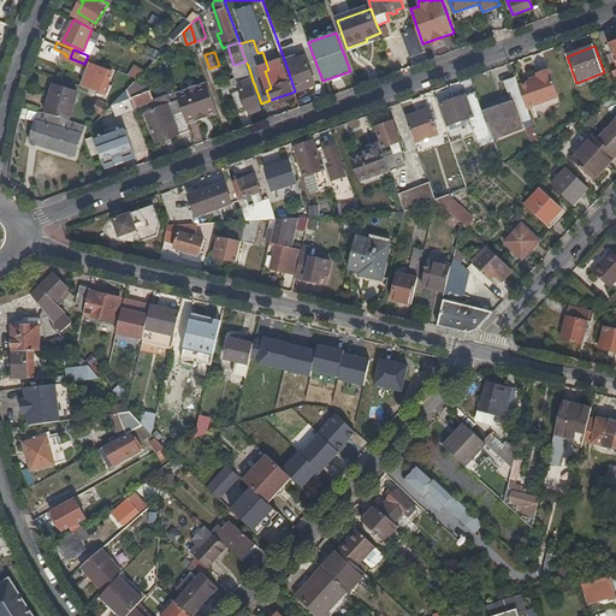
[(307,55),(285,63),(295,92),(317,83),(307,55)]
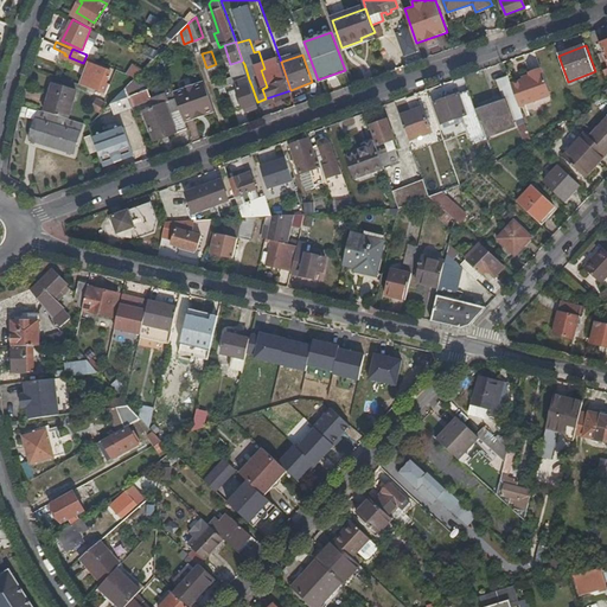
[(91,62),(82,84),(104,91),(107,82),(100,80),(101,75),(98,75),(102,66),(91,62)]
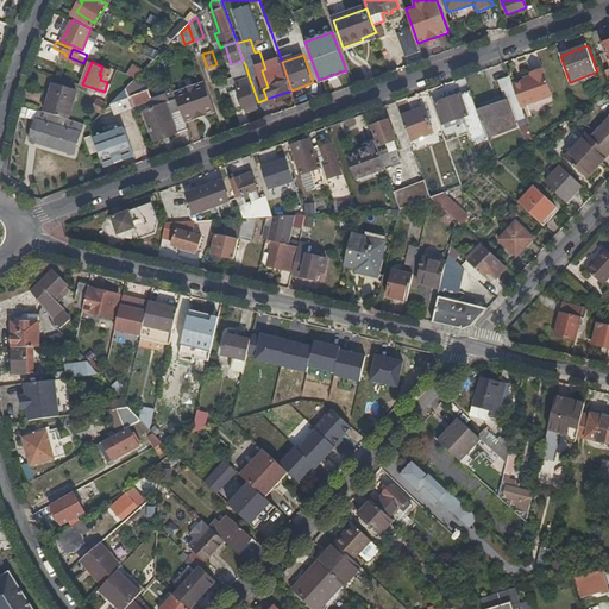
[(136,79),(143,70),(133,63),(127,73),(136,79)]
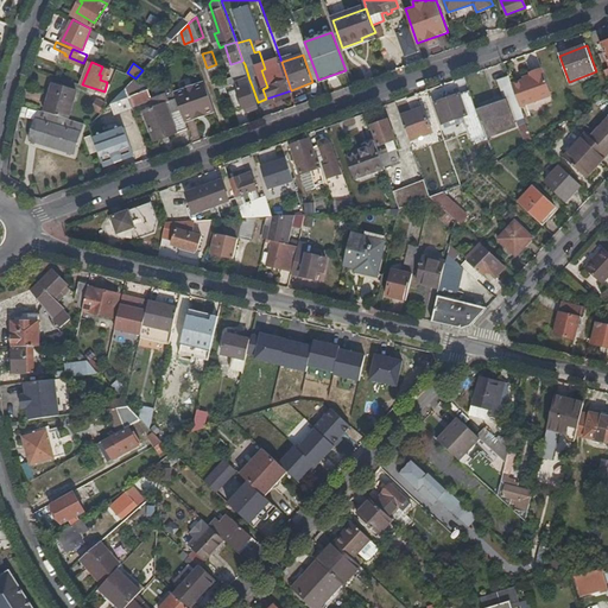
[(239,84),(249,80),(245,64),(233,68),(239,84)]
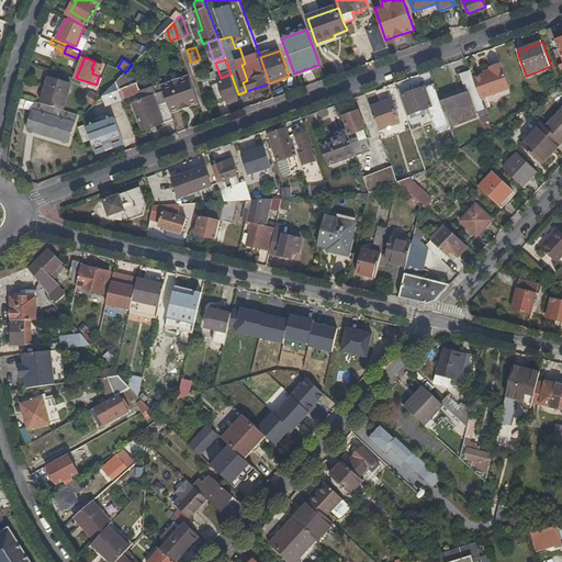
[(473,79),(481,100),(509,89),(510,88),(502,65),(490,69),(491,71),(473,79)]
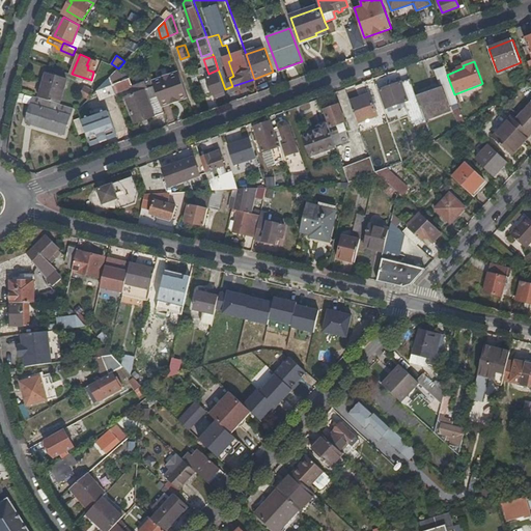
[(457,126),(465,121),(454,94),(447,75),(444,66),(434,71),(440,88),(416,95),(425,120),(425,121),(453,112),(457,126)]
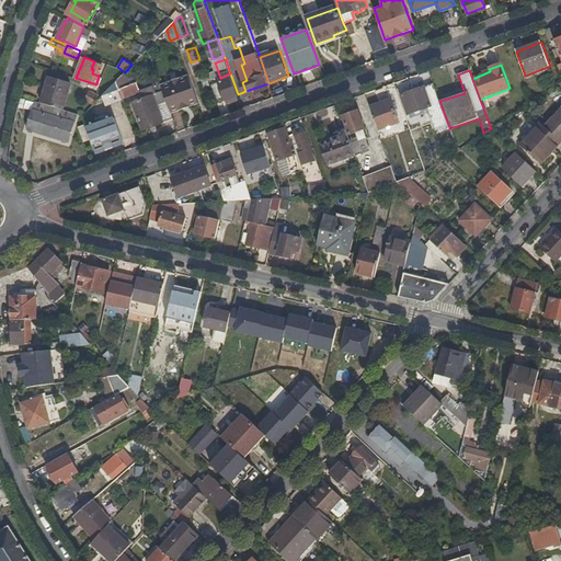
[(230,73),(220,78),(221,82),(232,79),(230,73)]
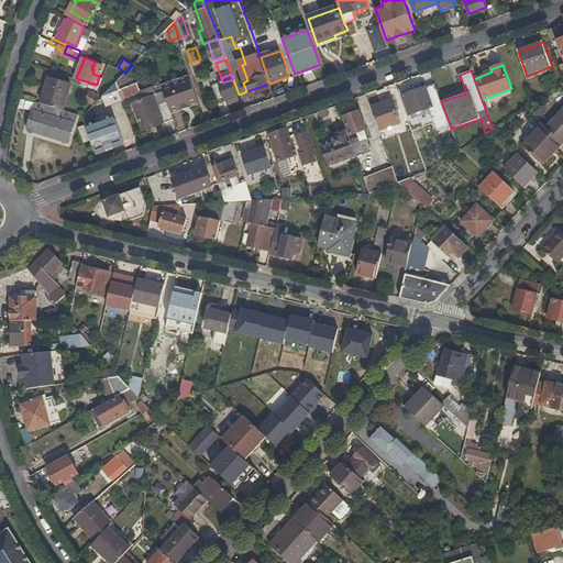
[(168,100),(173,112),(200,102),(196,87),(191,75),(163,85),(165,90),(168,100)]
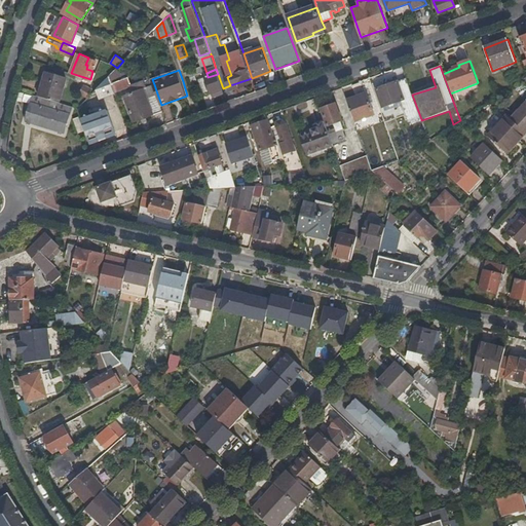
[(46,72),(39,96),(61,102),(68,78),(46,72)]
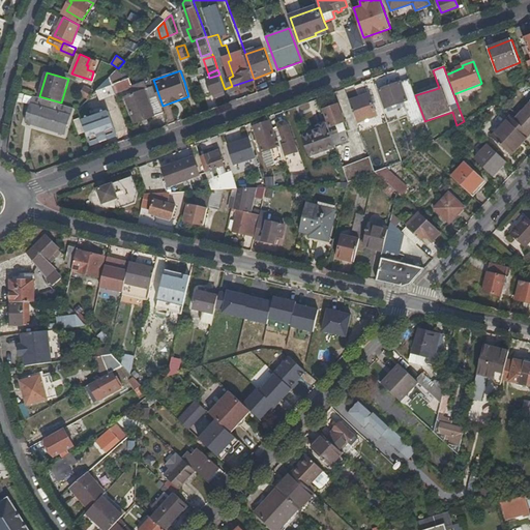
[(225,89),(219,75),(209,78),(208,79),(213,94),(214,93),(215,96),(227,93),(225,89)]
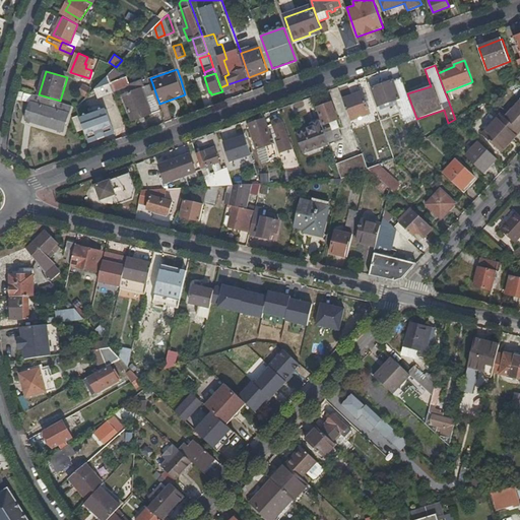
[(404,121),(416,118),(407,93),(401,75),(392,79),(393,81),(373,88),(379,105),(396,99),(404,121)]
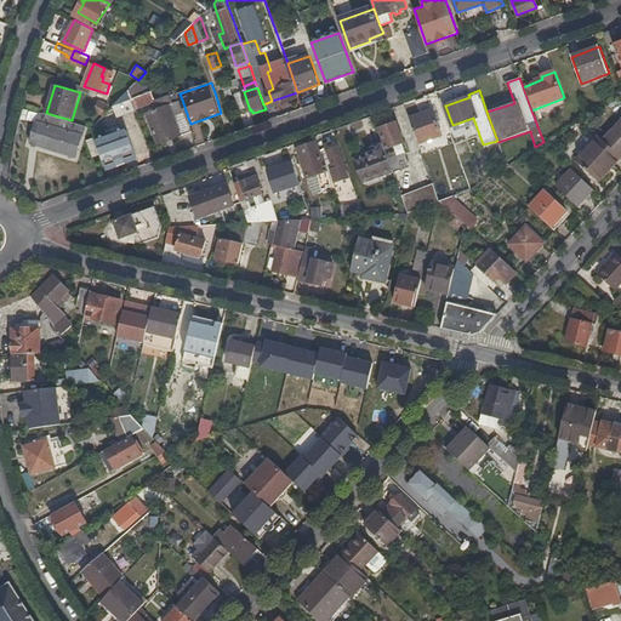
[(157,101),(154,92),(137,98),(140,107),(157,101)]
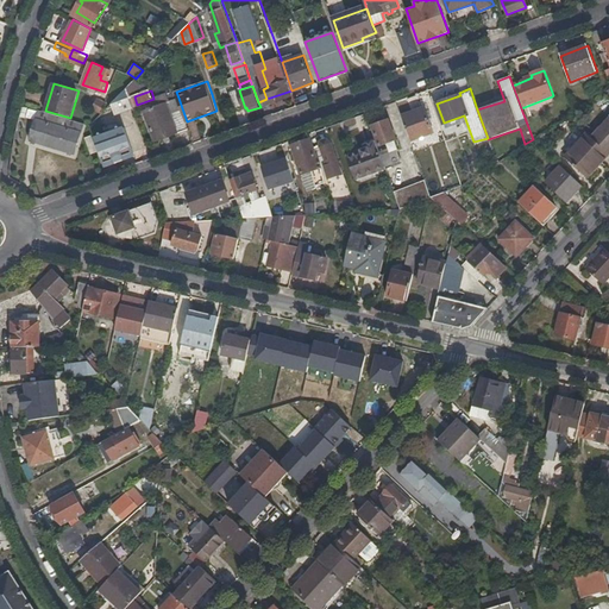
[(245,108),(239,90),(232,93),(239,111),(245,108)]
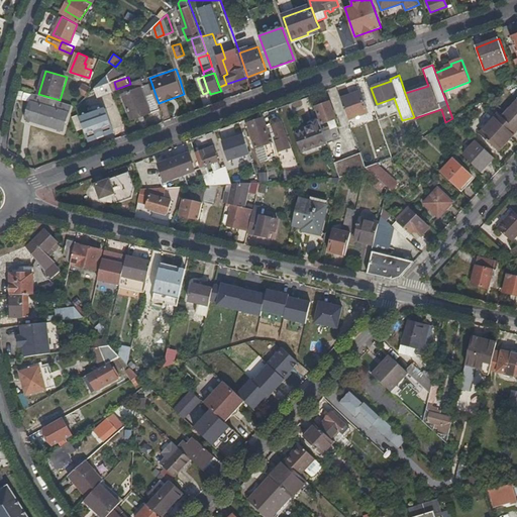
[(79,92),(86,97),(91,87),(84,83),(79,92)]
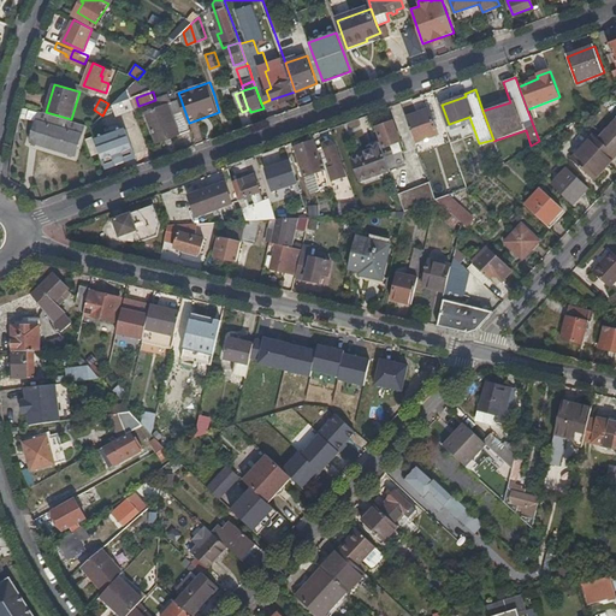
[(136,107),(132,99),(120,104),(123,112),(136,107)]
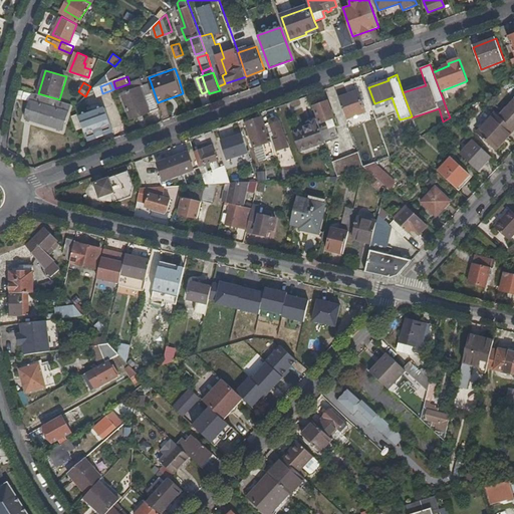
[(127,101),(154,91),(151,82),(124,92),(127,101)]
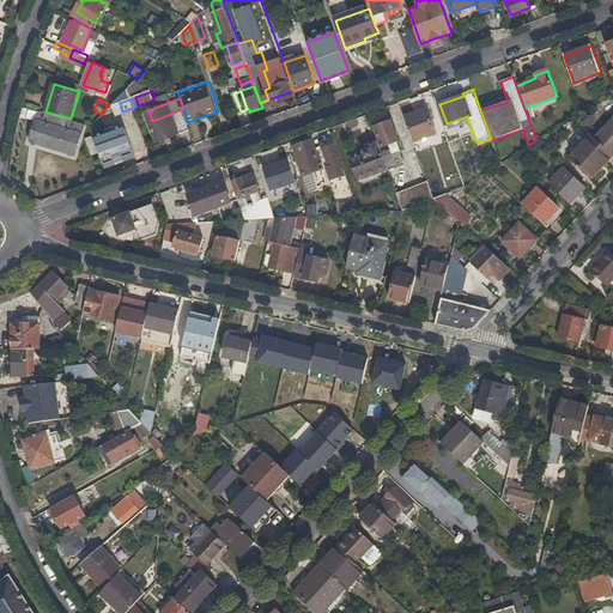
[(188,122),(183,109),(152,121),(158,140),(190,129),(188,122)]
